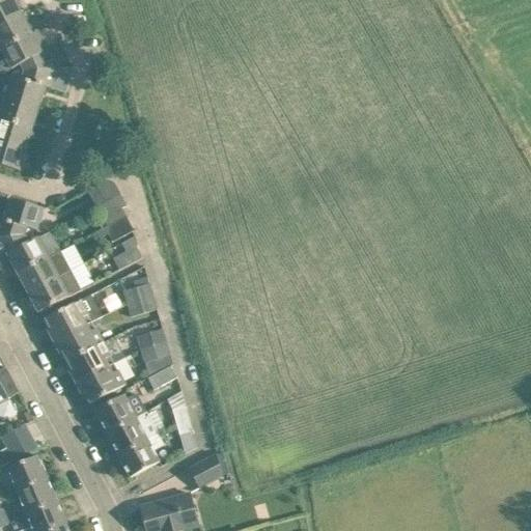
[(0,26),(22,15),(14,0),(2,0),(0,1),(0,26)]
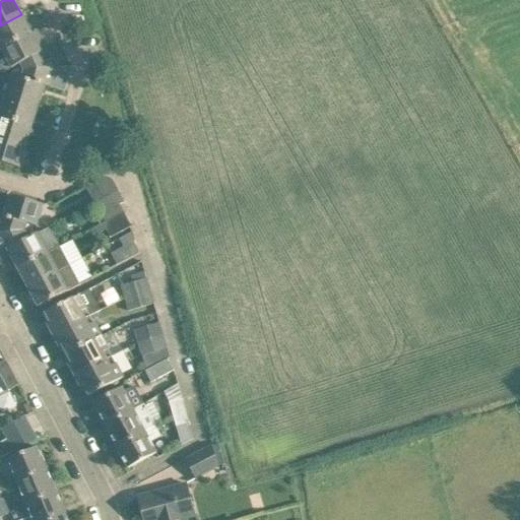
[(21,14),(0,25),(0,46),(1,49),(31,33),(21,14)]
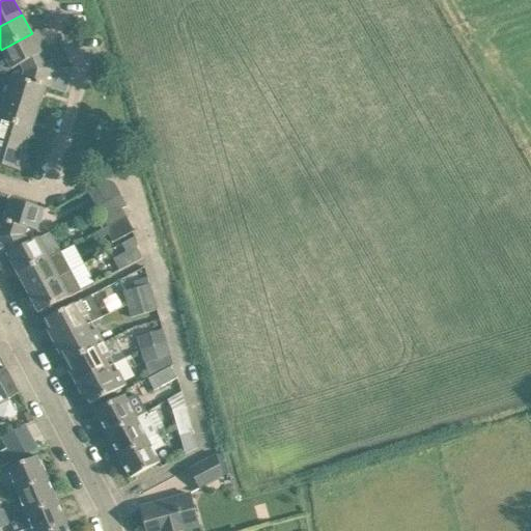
[(32,33),(1,50),(11,71),(21,65),(24,63),(24,62),(43,53),(32,33)]
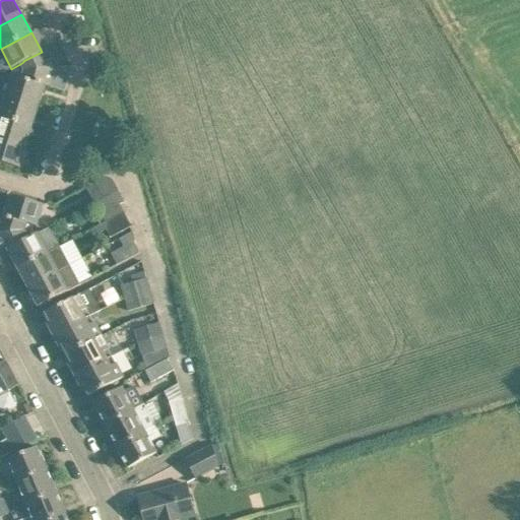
[(57,68),(47,49),(42,52),(23,61),(23,62),(20,64),(23,70),(21,77),(25,79),(25,80),(45,86),(50,87),(57,68)]
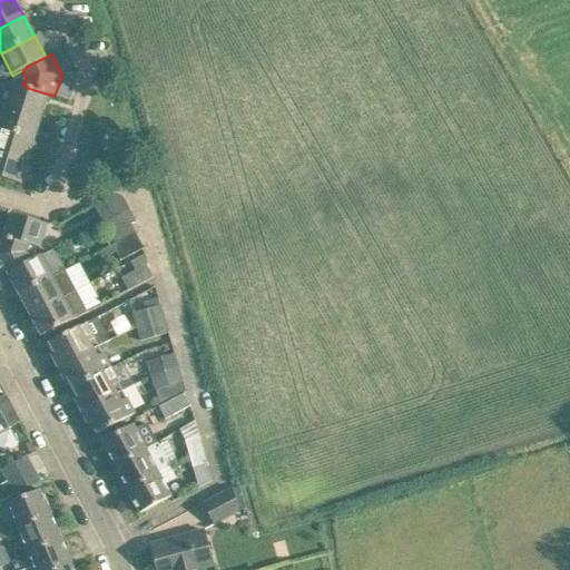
[(7,104),(7,106),(41,117),(49,95),(28,88),(28,87),(23,85),(13,82),(7,104)]
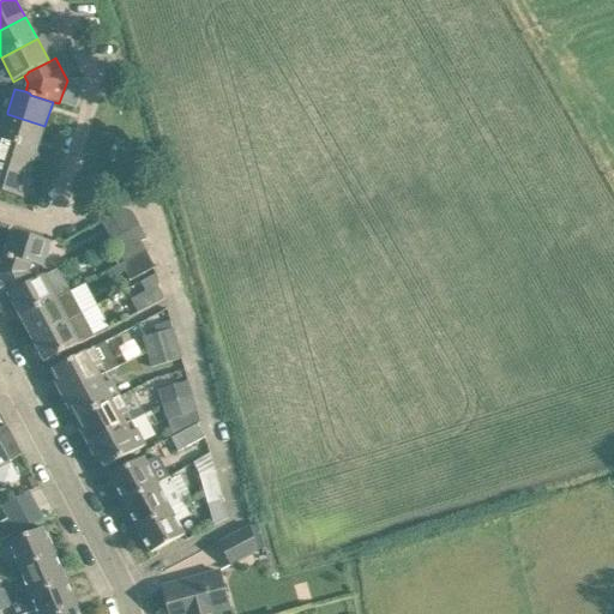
[(0,138),(37,150),(44,126),(7,114),(0,112),(0,138)]
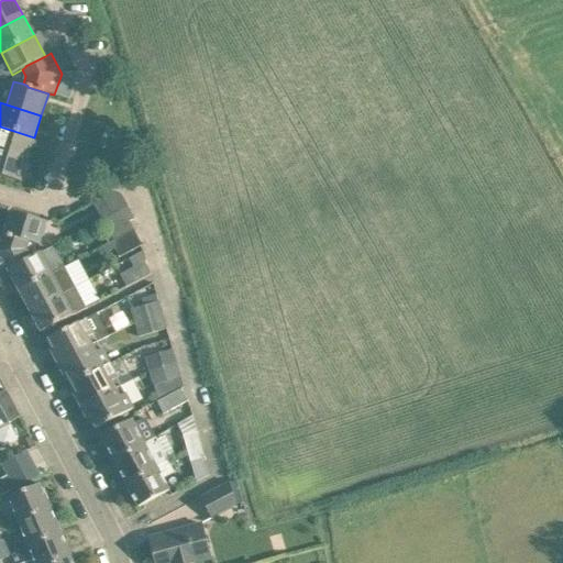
[(0,151),(28,159),(34,138),(0,127),(0,151)]
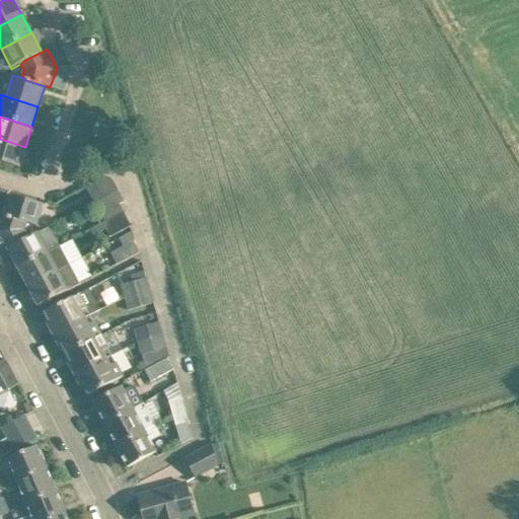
[(0,161),(19,168),(25,147),(0,139),(0,161)]
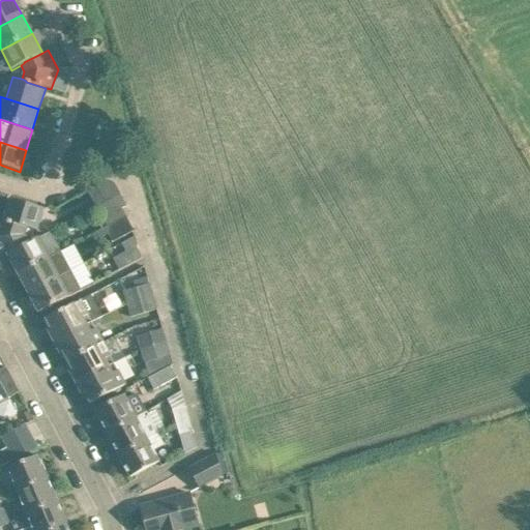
[(91,196),(97,207),(120,195),(114,183),(91,196)]
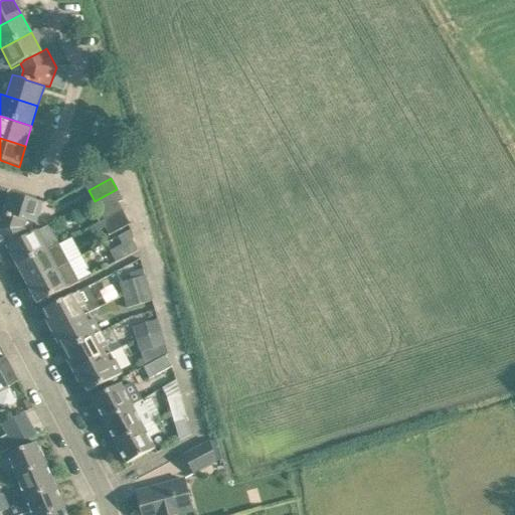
[(117,189),(95,201),(104,219),(122,210),(119,203),(123,201),(117,189)]
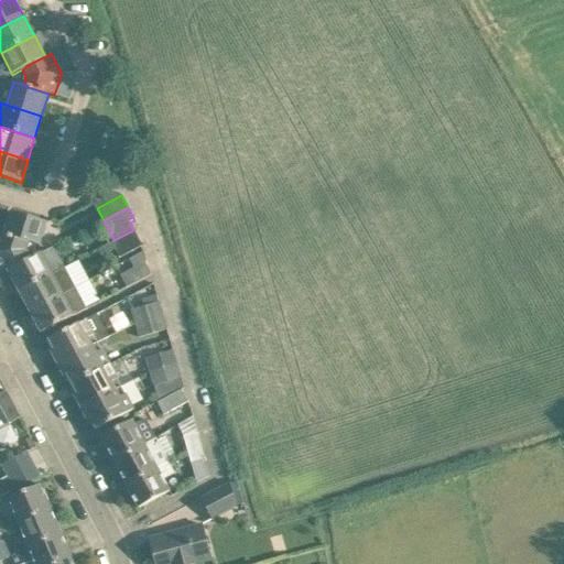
[(12,212),(4,235),(25,241),(40,246),(41,243),(46,223),(12,212)]
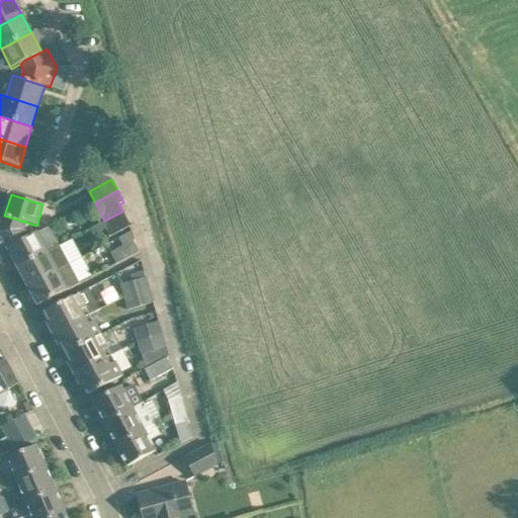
[(131,226),(123,211),(90,229),(94,235),(106,229),(110,237),(131,226)]
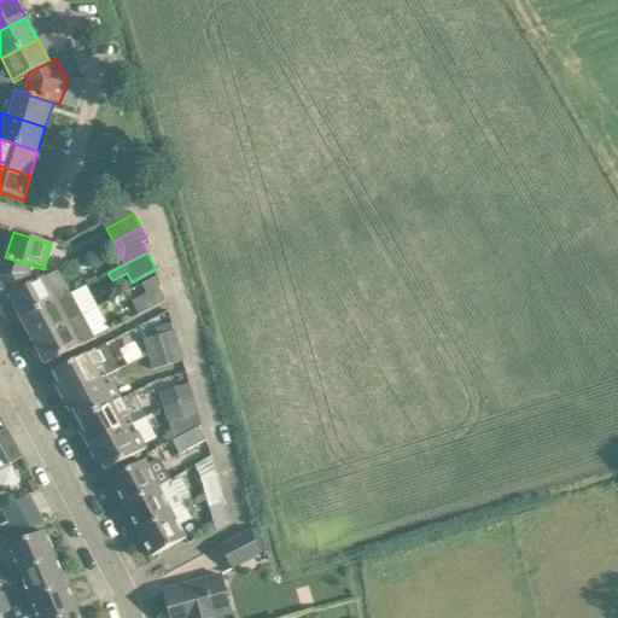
[(28,264),(5,257),(0,255),(0,295),(3,301),(10,297),(30,286),(30,285),(28,264)]
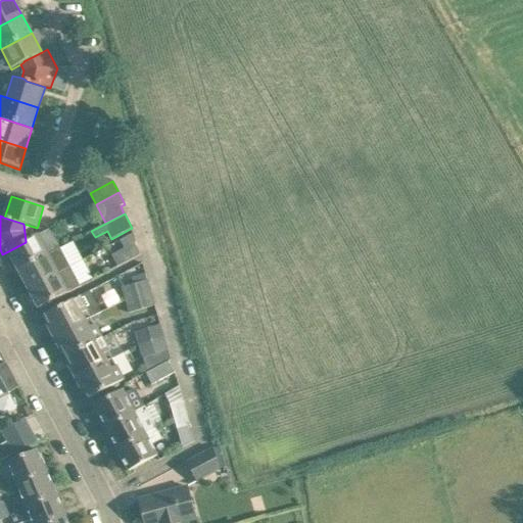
[(26,242),(8,251),(18,271),(60,248),(50,228),(26,241),(26,242)]
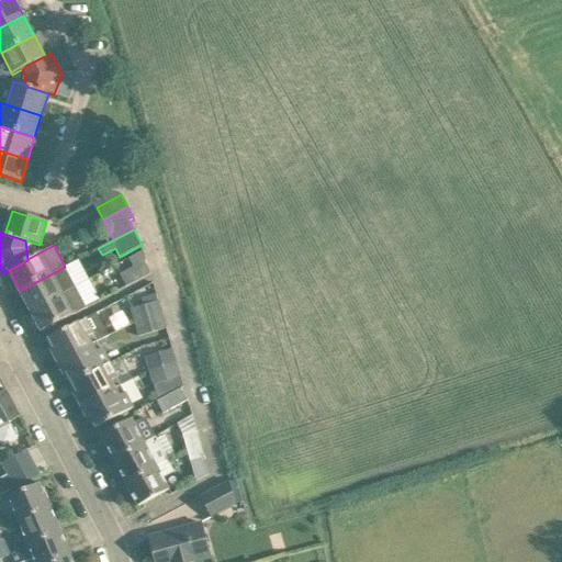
[(120,274),(125,284),(126,287),(150,274),(144,261),(146,260),(143,251),(128,258),(133,268),(120,274)]
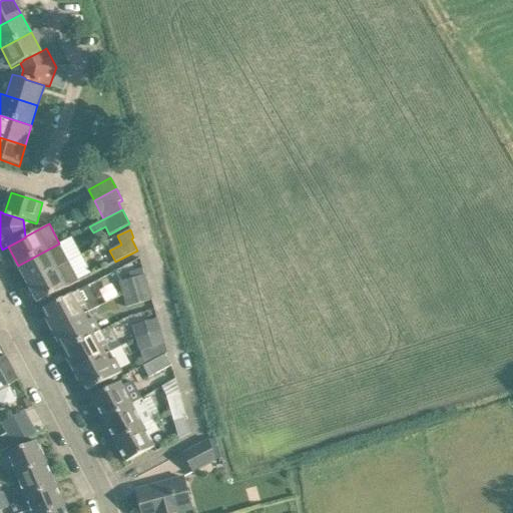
[(60,242),(78,277),(89,271),(71,236),(60,242)]
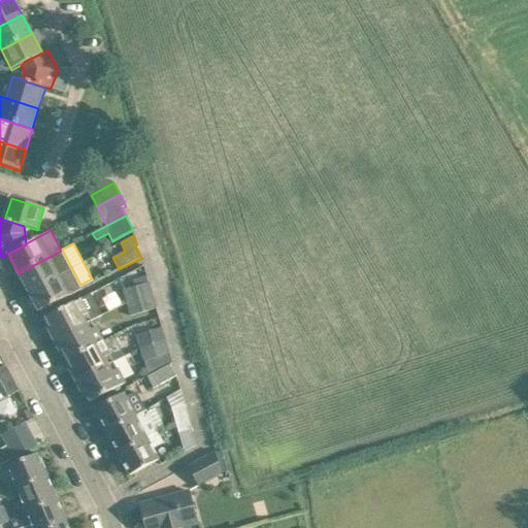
[(61,251),(19,273),(28,293),(71,270),(61,251)]
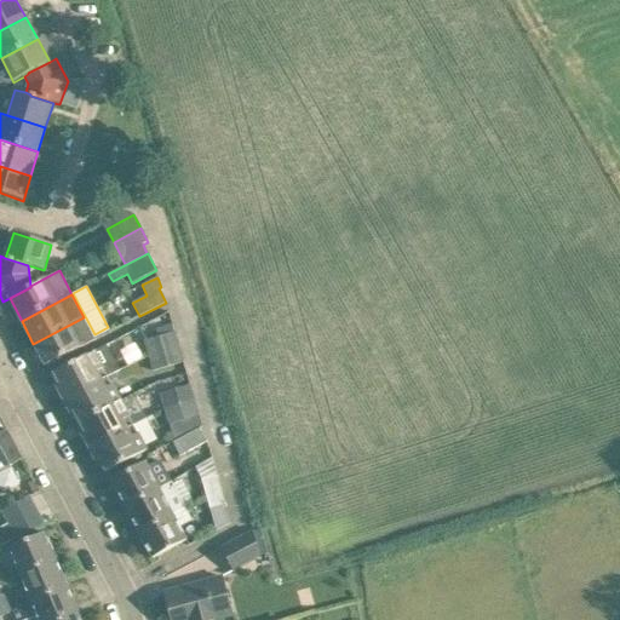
[(84,317),(33,344),(45,366),(96,339),(84,317)]
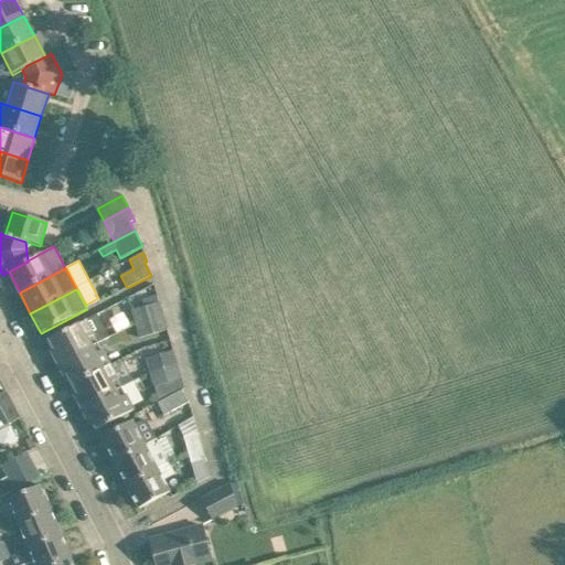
[(159,302),(131,310),(136,323),(163,316),(159,302)]
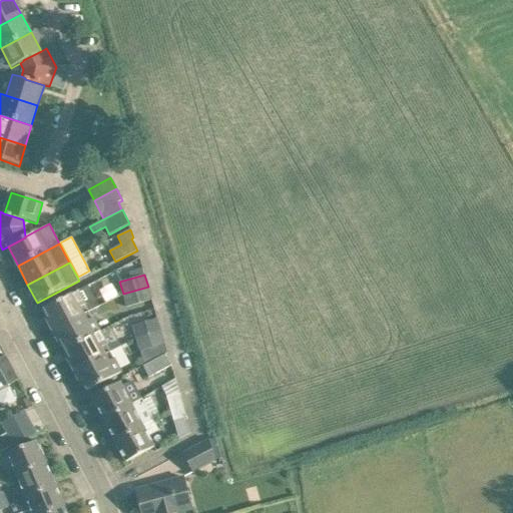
[(148,287),(123,294),(127,307),(152,300),(148,287)]
